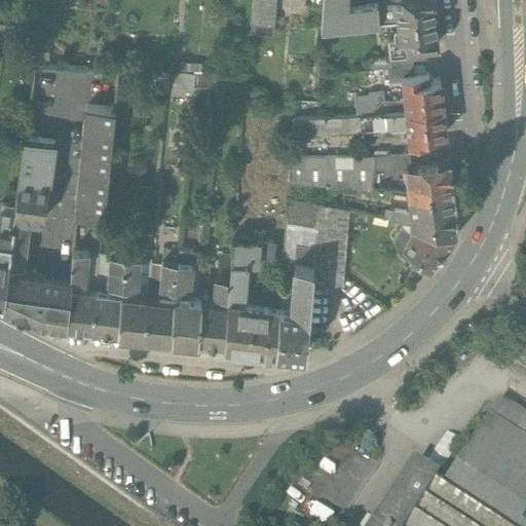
[(274,0),(251,0),(250,24),(272,25),(274,0)]
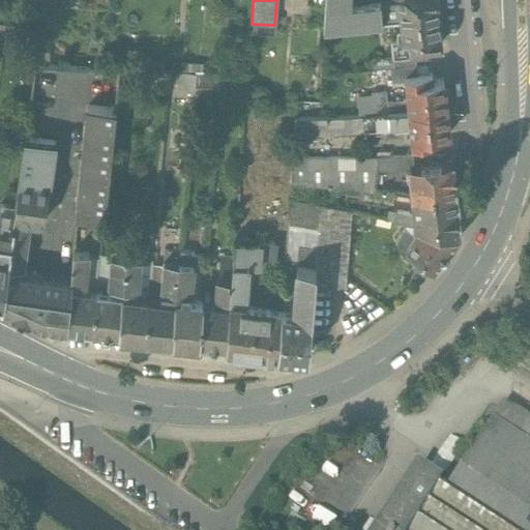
[(380,5),(348,8),(348,0),(326,0),(324,30),(382,24),(380,5)]
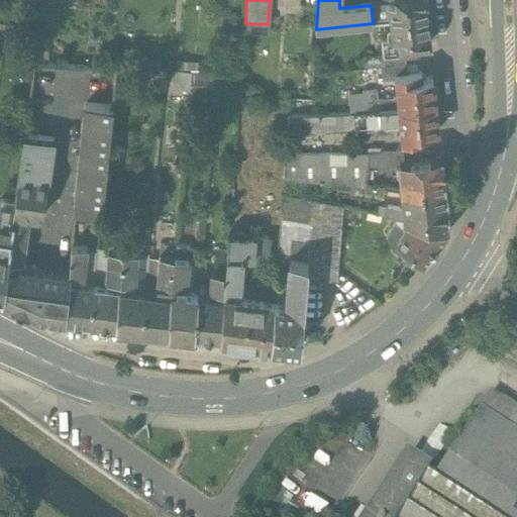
[(384,0),(385,3),(371,5),(373,23),(391,21),(426,18),(424,0),(384,0)]
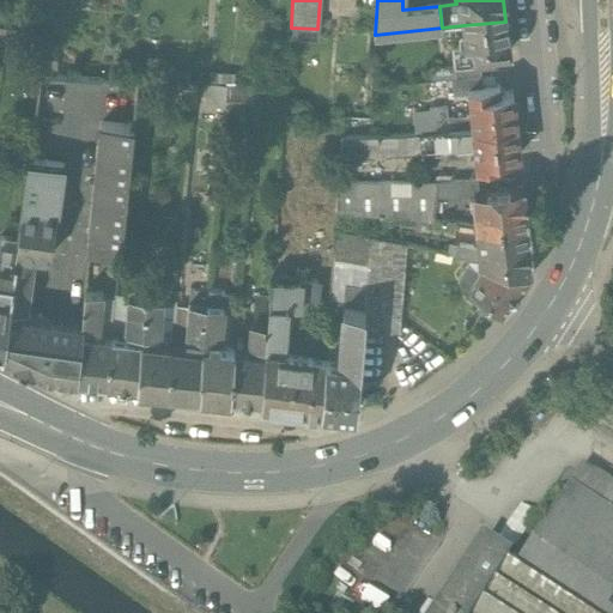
[(505,22),(463,25),(466,46),(453,47),(454,67),(479,65),(495,64),(495,54),(508,53),(505,22)]
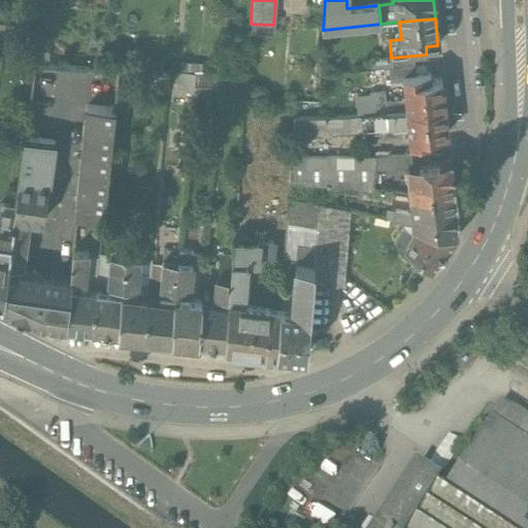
[(413,56),(391,58),(392,68),(414,66),(413,56)]
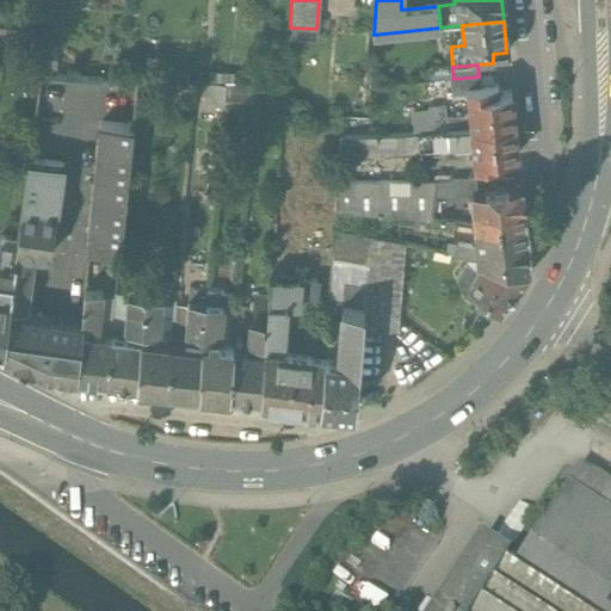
[(136,81),(39,73),(34,117),(71,123),(102,123),(131,125),(136,81)]
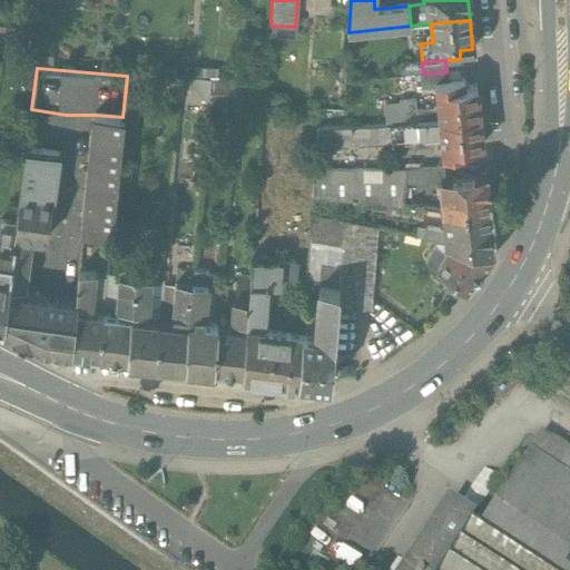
[(457,88),(457,81),(435,84),(438,108),(439,120),(479,116),(477,87),(457,88)]
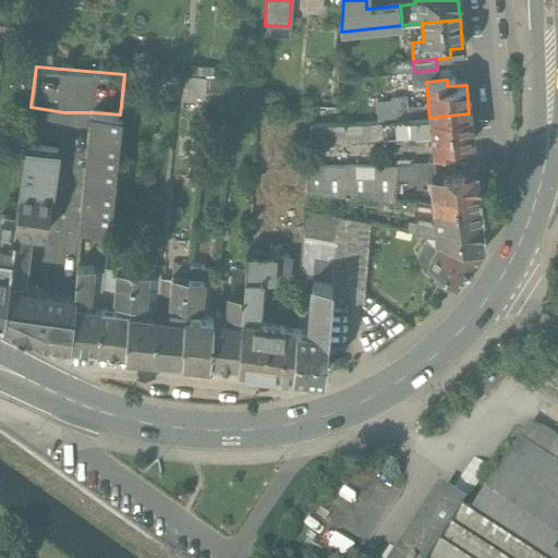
[(405,98),(390,99),(391,104),(377,105),(378,122),(429,118),(428,106),(407,108),(405,98)]
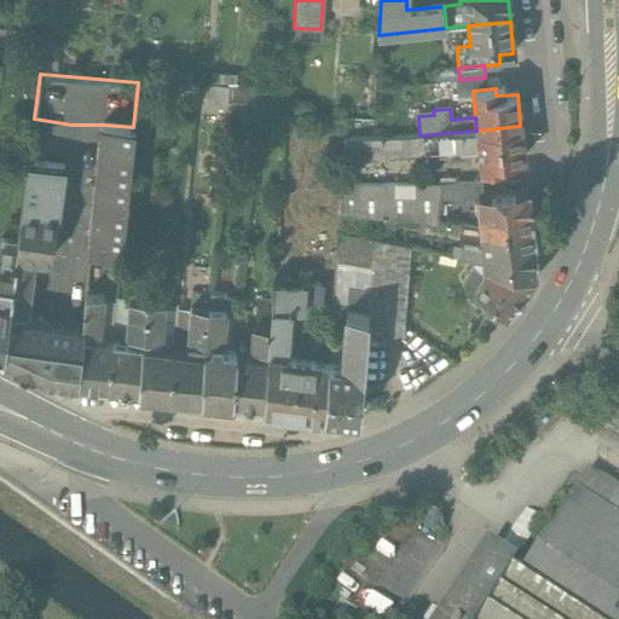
[(71,125),(34,119),(28,160),(64,166),(71,125)]
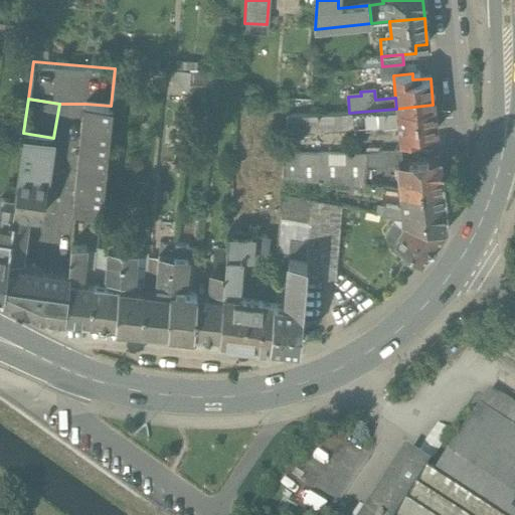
[(111,106),(86,104),(74,207),(100,210),(111,106)]
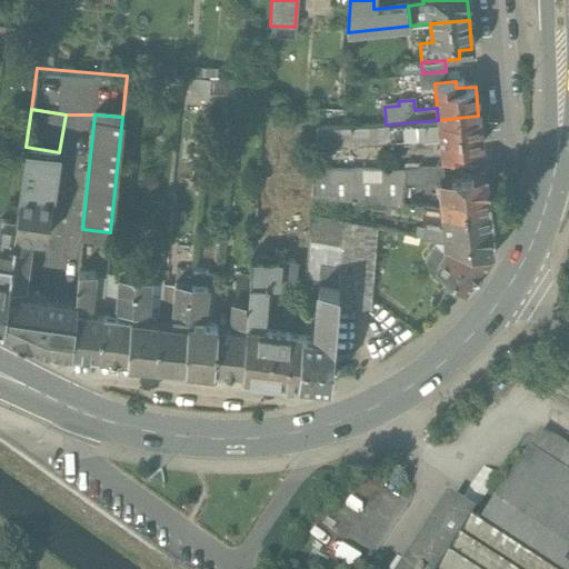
[(478,116),(438,120),(439,131),(441,157),(462,155),(461,148),(481,146),(478,116)]
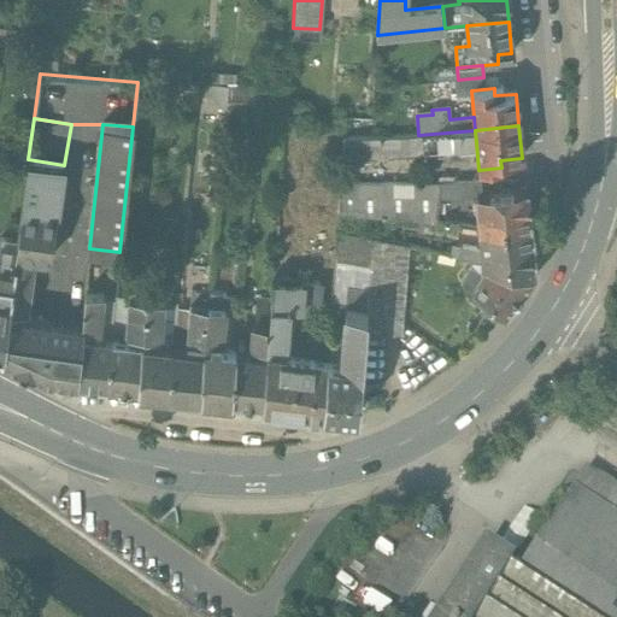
[(418,135),(345,141),(344,159),(444,152),(453,145),(476,142),(475,130),(418,135)]
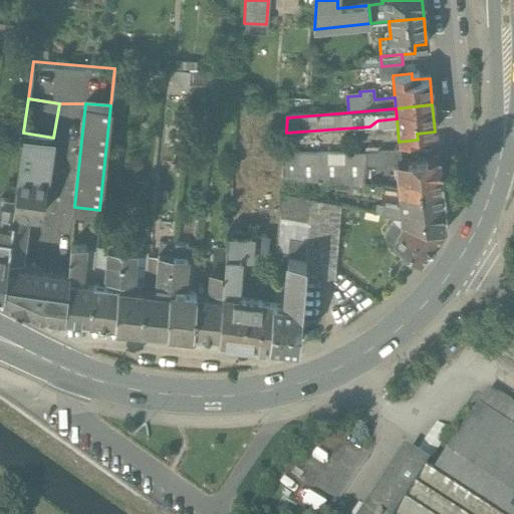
[(53,138),(23,133),(14,201),(13,209),(28,211),(41,213),(53,138)]
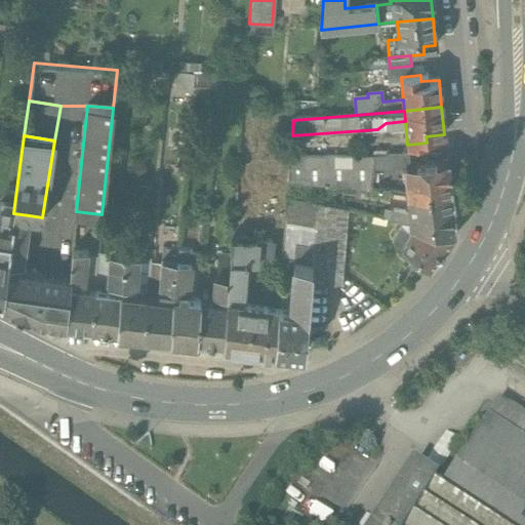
[(375,156),(304,157),(301,184),(370,190),(375,156)]
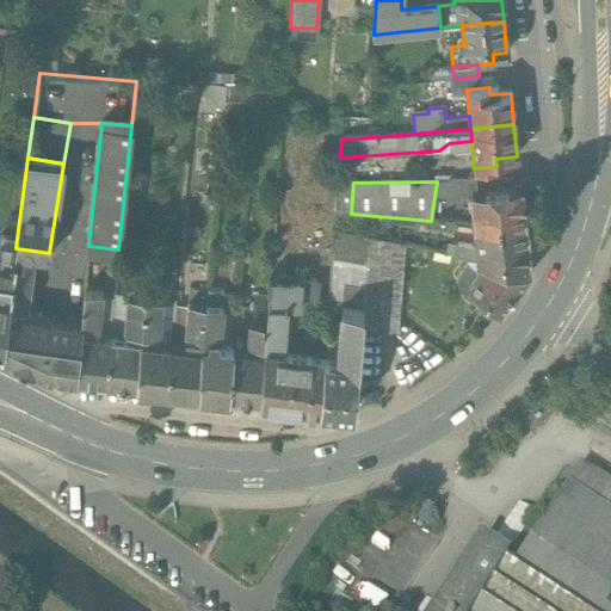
[(462,181),(437,181),(431,221),(455,224),(462,181)]
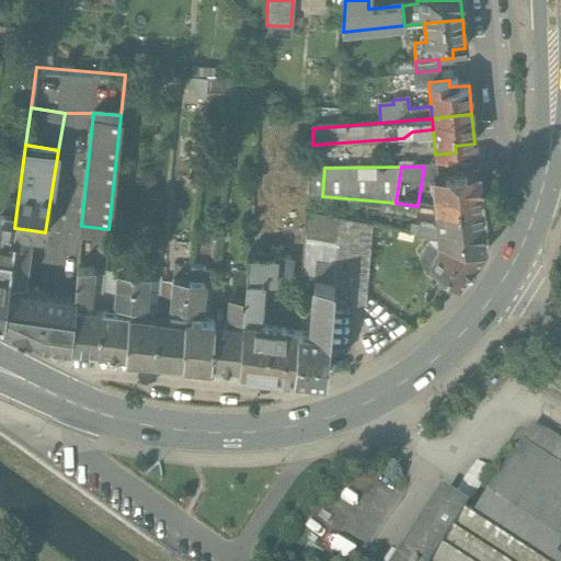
[(478,173),(433,178),(436,209),(481,204),(478,173)]
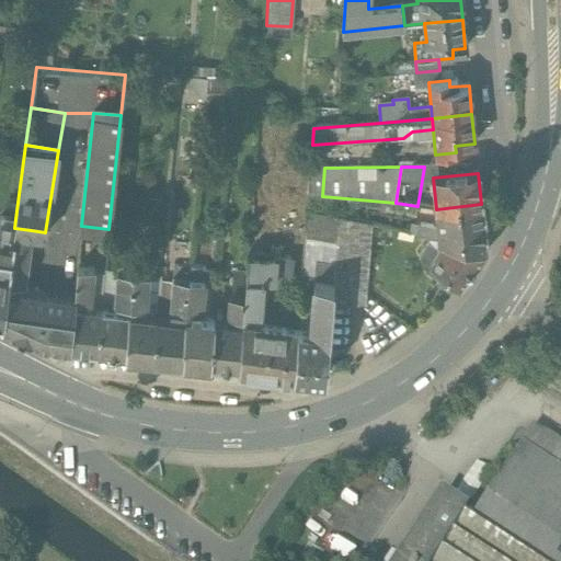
[(418,206),(396,203),(393,216),(415,219),(418,206)]
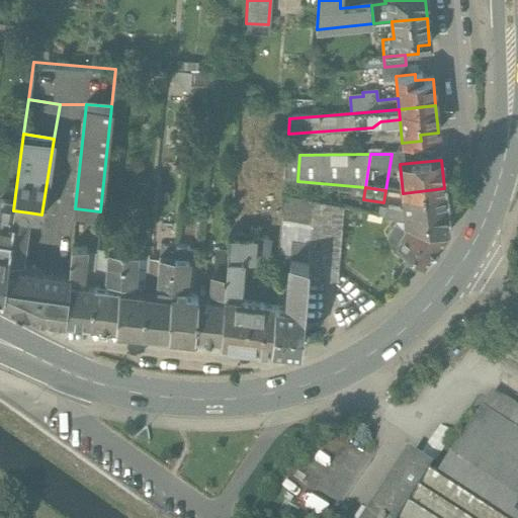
[(444,188),(403,193),(406,222),(446,230),(447,227),(444,188)]
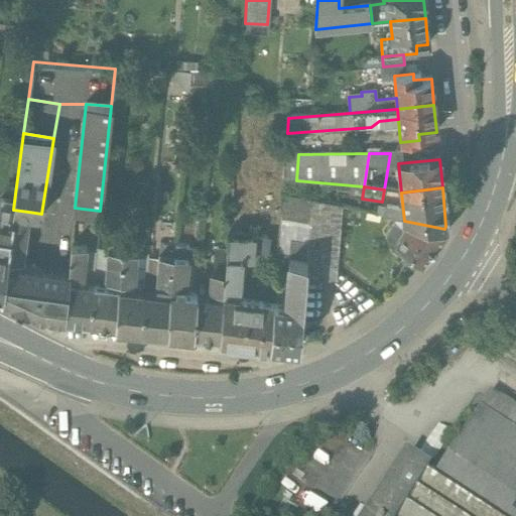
[(298,198),(282,194),(278,257),(288,258),(289,258),(291,241),(307,243),(309,218),(296,217),(298,198)]
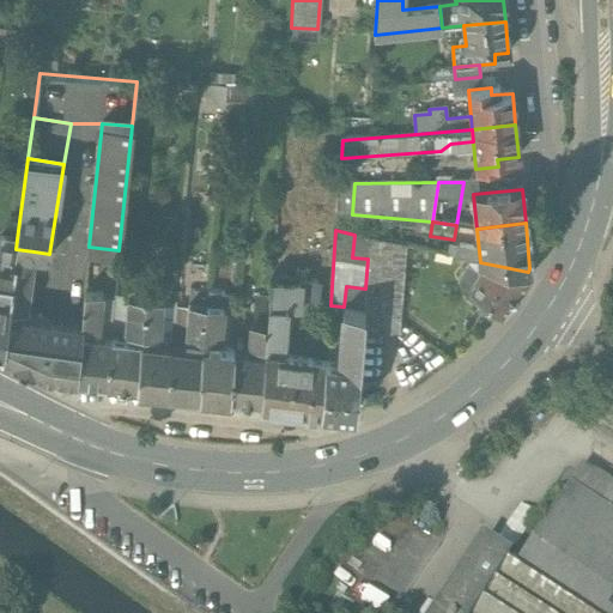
[(370,238),(354,235),(352,258),(368,259),(370,238)]
